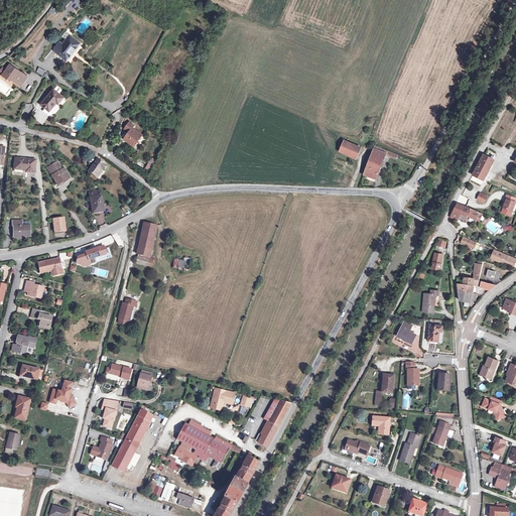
[(65,31),(70,34),(73,30),(69,26),(65,31)]
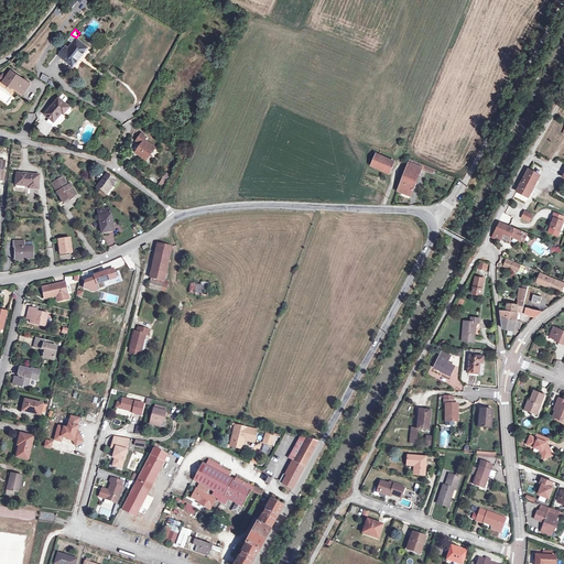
[(76,38),(63,57),(76,66),(89,47),(76,38)]
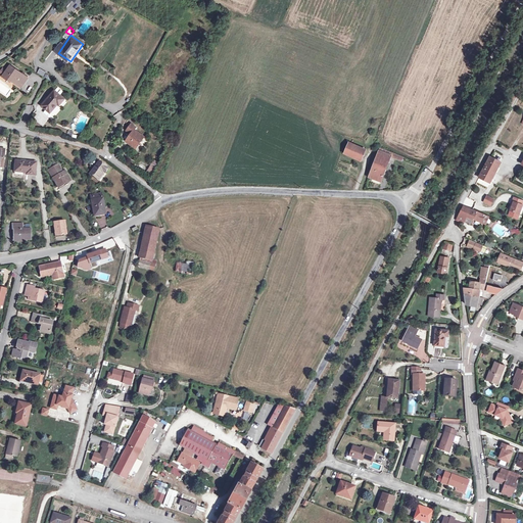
[(8,65),(2,77),(10,82),(11,81),(20,86),(27,77),(8,65)]
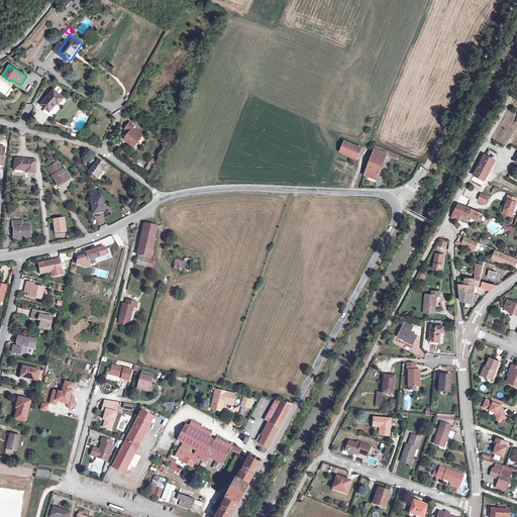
[(57,92),(44,107),(53,113),(61,106),(63,107),(67,101),(57,92)]
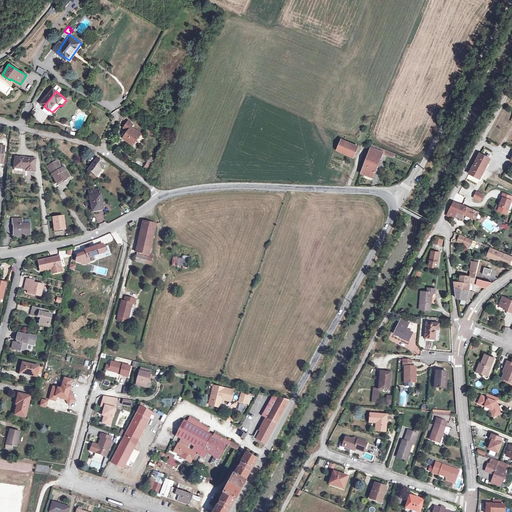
[(129,124),(126,128),(141,139),(142,137),(132,130),(134,127),(129,124)]
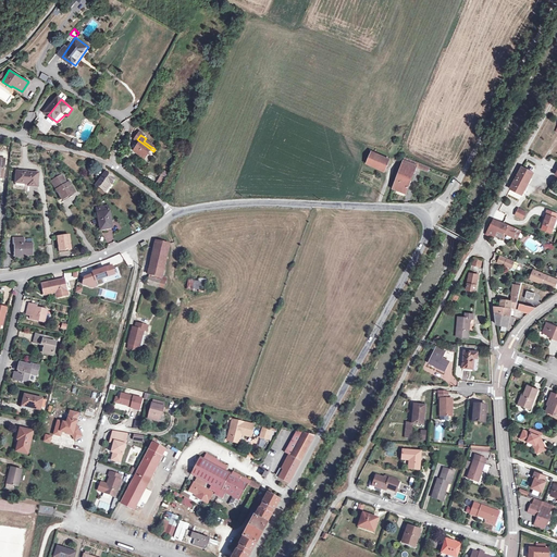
[(146,161),(153,151),(137,139),(135,143),(140,146),(134,153),(146,161)]
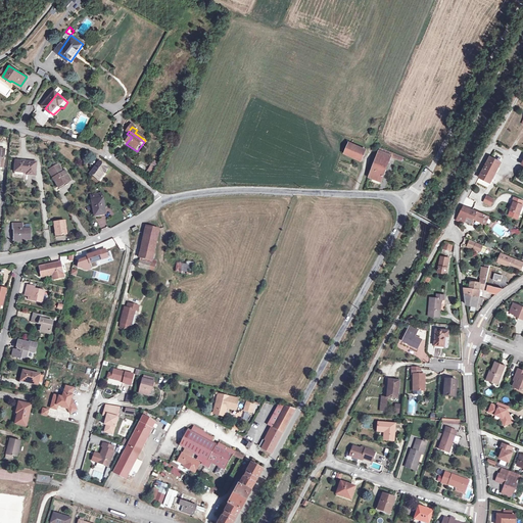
[(349,142),(345,153),(363,160),(367,149),(349,142)]
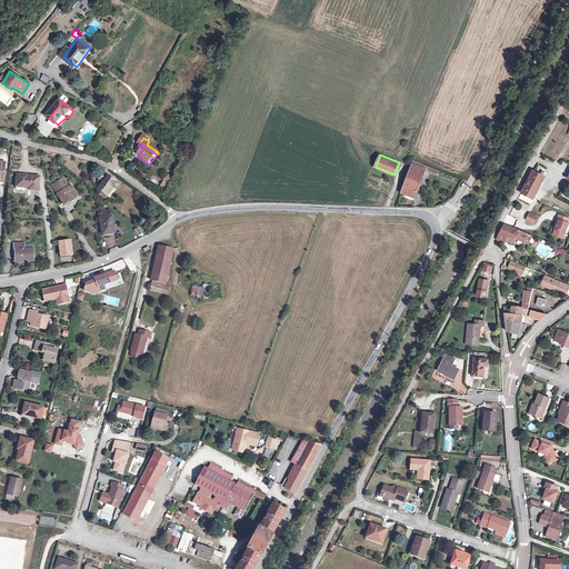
[(413,162),(402,191),(415,197),(427,168),(413,162)]
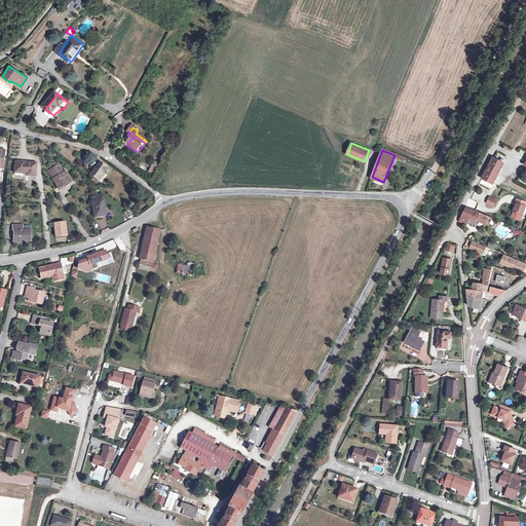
[(492,185),(492,184),(504,163),(494,158),(483,179),(492,185)]
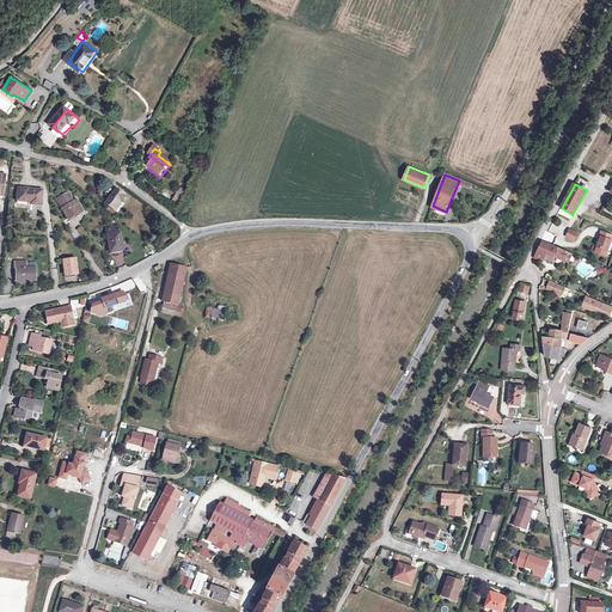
[(181,187),(171,200),(177,203),(187,190),(181,187)]
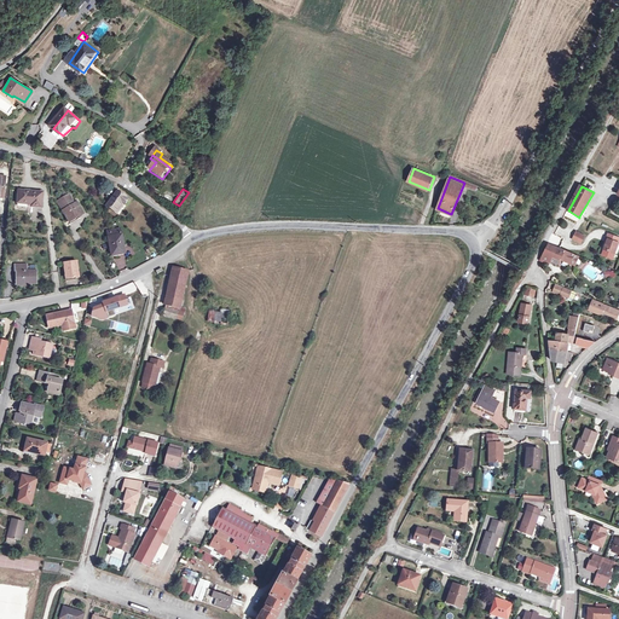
[(108,203),(116,210),(123,201),(126,203),(129,198),(119,190),(108,203)]
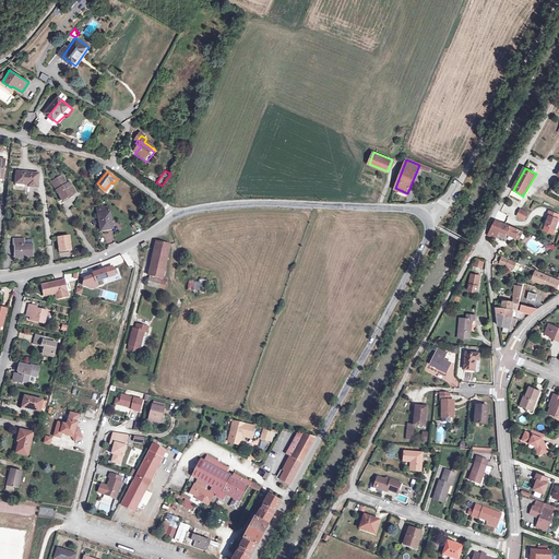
[(39,175),(19,174),(18,186),(31,187),(31,190),(38,191),(39,175)]
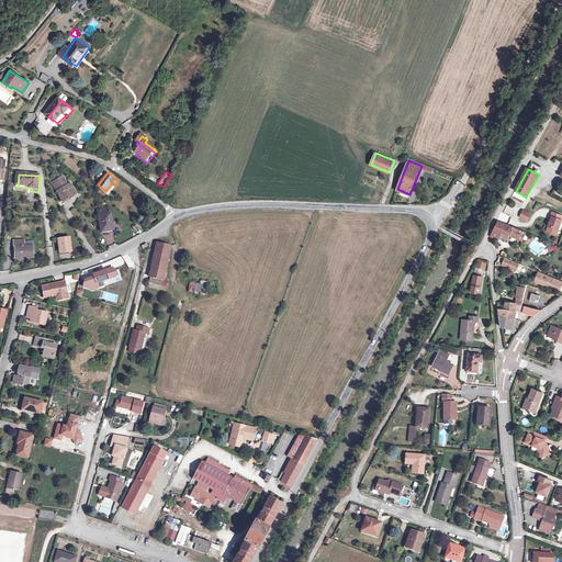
[(59,193),(66,201),(70,199),(69,198),(74,195),(75,198),(79,194),(75,189),(72,190),(70,187),(65,178),(56,184),(62,192),(59,193)]
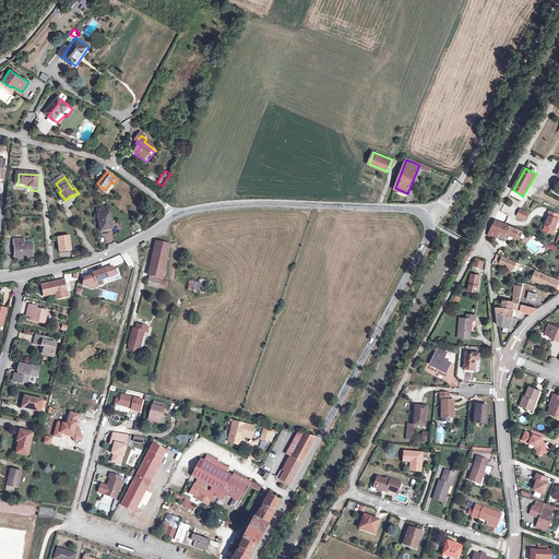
[(111,181),(105,190),(107,192),(114,183),(111,181)]
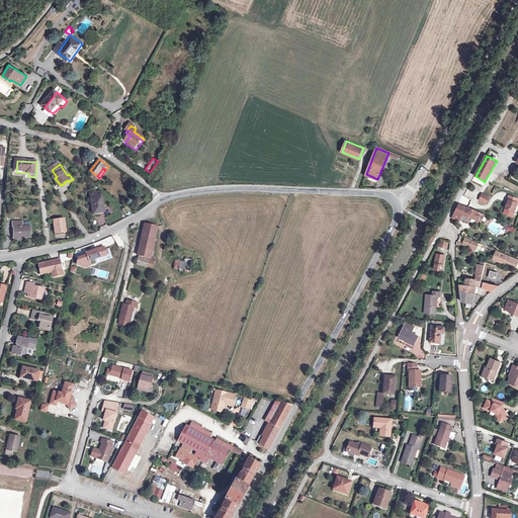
[(70,183),(69,182),(68,180),(64,182),(65,183),(61,185),(63,188),(70,183)]
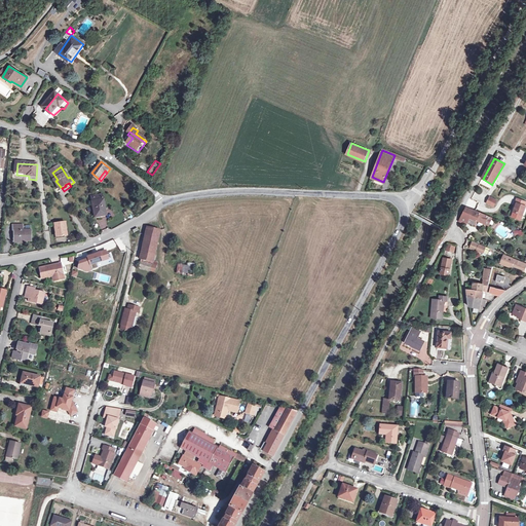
[(96,199),(98,213),(102,213),(102,219),(110,218),(107,198),(96,199)]
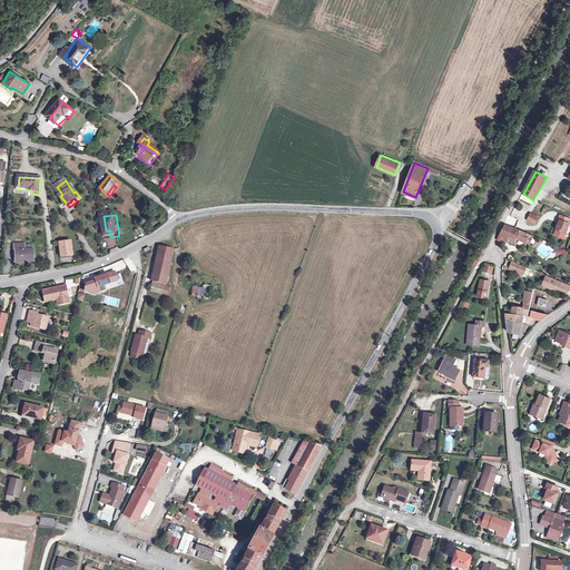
[(539,218),(531,215),(528,220),(536,225),(539,218)]
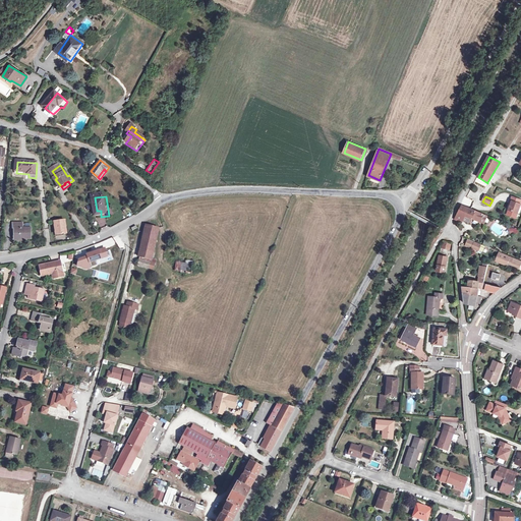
[(511,204),(509,210),(518,214),(520,205),(520,199),(512,197),(510,204),(511,204)]
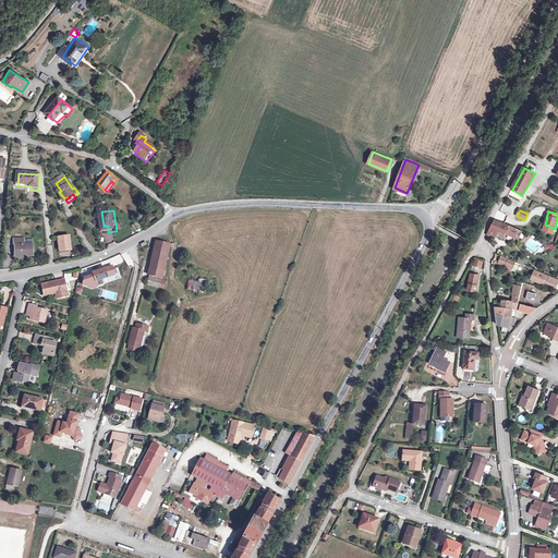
[(495,220),(487,235),(495,239),(498,231),(519,240),(522,231),(506,225),(505,227),(502,226),(502,225),(495,220)]
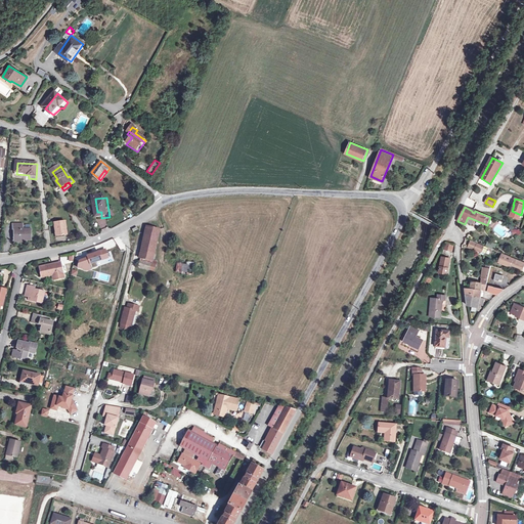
[(32,230),(28,230),(26,230),(26,224),(15,224),(14,229),(17,230),(16,241),(33,242),(33,230),(32,230)]
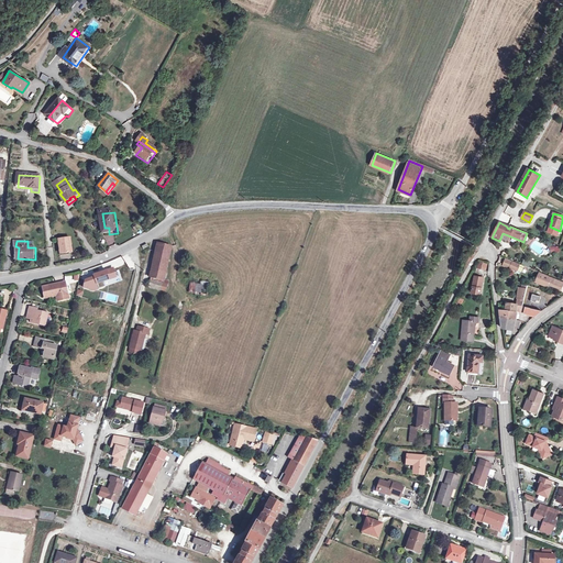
[(62,257),(73,256),(70,242),(61,243),(62,257)]
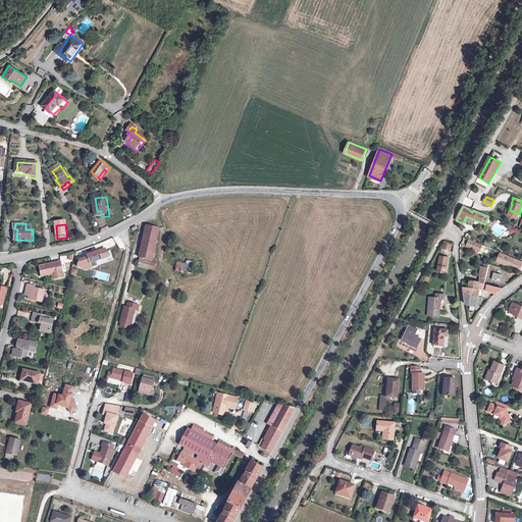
[(140,257),(151,260),(157,227),(145,225),(138,257),(140,257)]
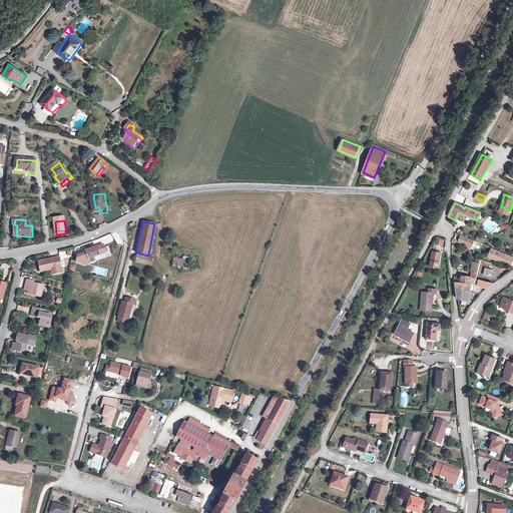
[(113,240),(111,234),(104,236),(107,242),(113,240)]
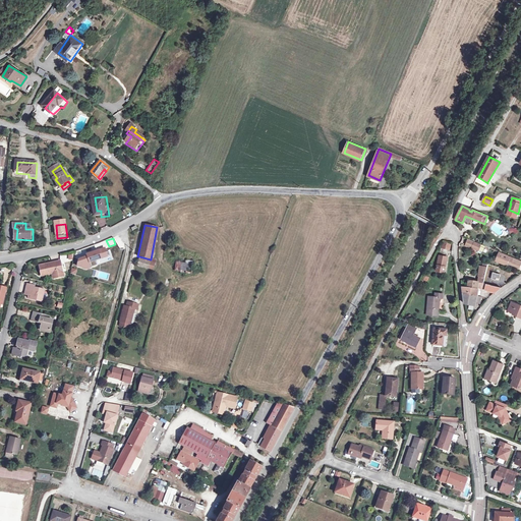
[(474,242),(468,239),(466,246),(472,249),(474,242)]
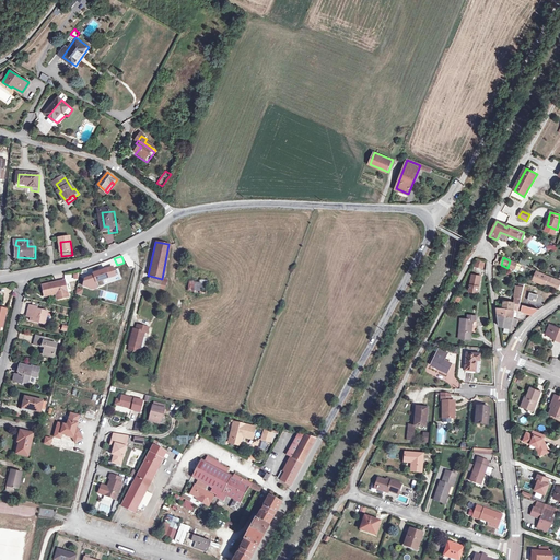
[(512,260),(510,260),(508,268),(514,270),(516,266),(517,263),(512,260)]
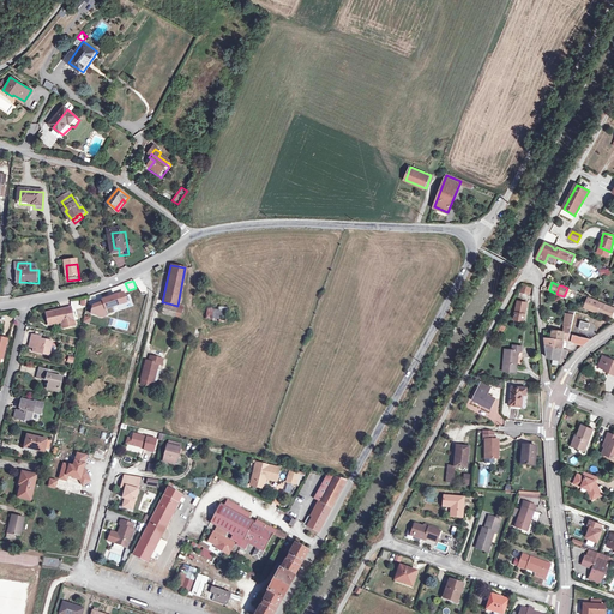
[(114,312),(113,307),(127,302),(124,290),(100,298),(101,301),(89,305),(94,318),(114,312)]
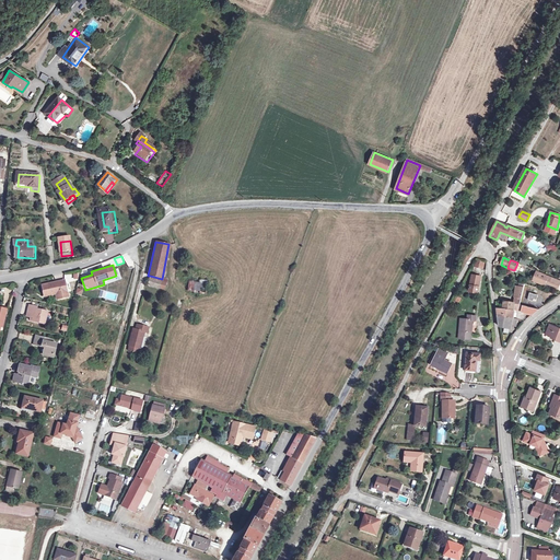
[(559,283),(536,273),(535,278),(538,279),(537,284),(544,288),(545,284),(558,290),(559,284),(559,283)]
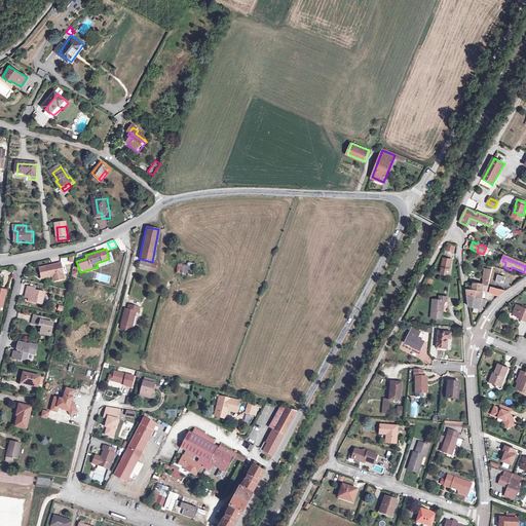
[(140,262),(139,268),(154,271),(155,265),(151,264),(140,262)]
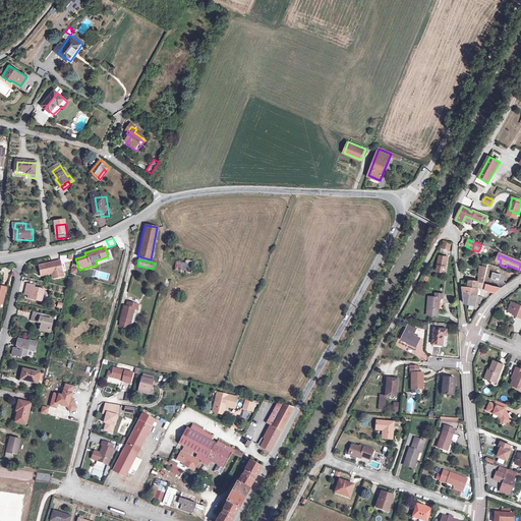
[(185,262),(175,262),(175,271),(185,271),(186,268),(193,268),(193,261),(185,261),(185,262)]
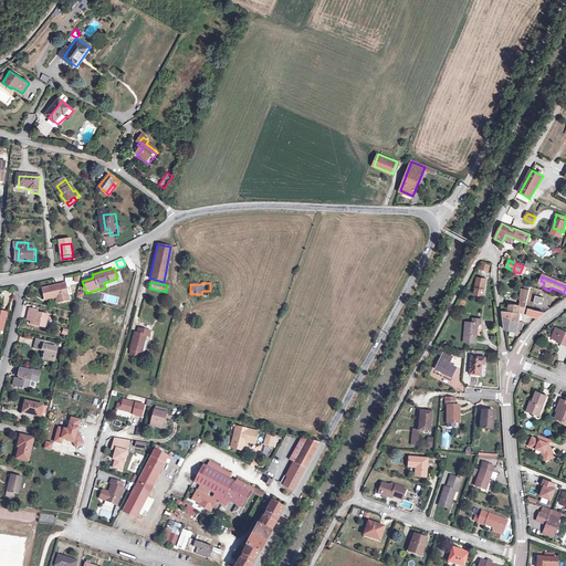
[(63,285),(41,290),(44,301),(55,299),(56,304),(67,302),(63,285)]
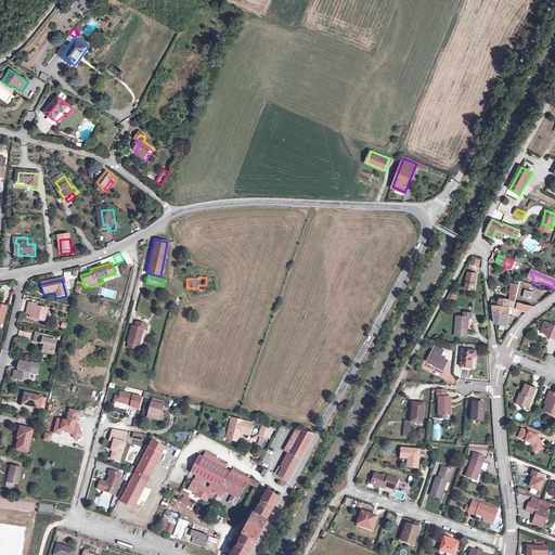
[(466,282),(465,288),(473,291),(474,283),(466,282)]
